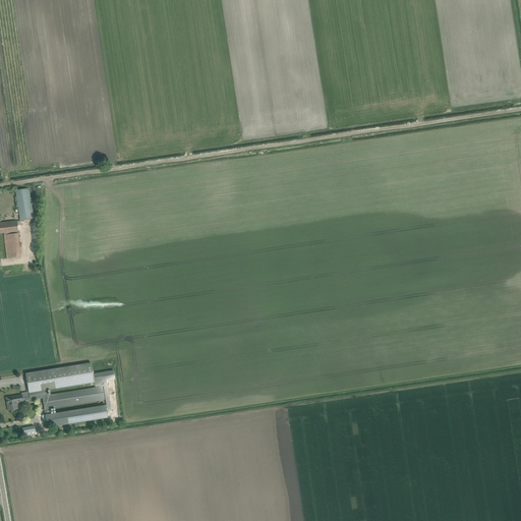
[(34,219),(33,211),(30,189),(30,188),(15,190),(19,213),(20,221),(21,221),(34,219)]
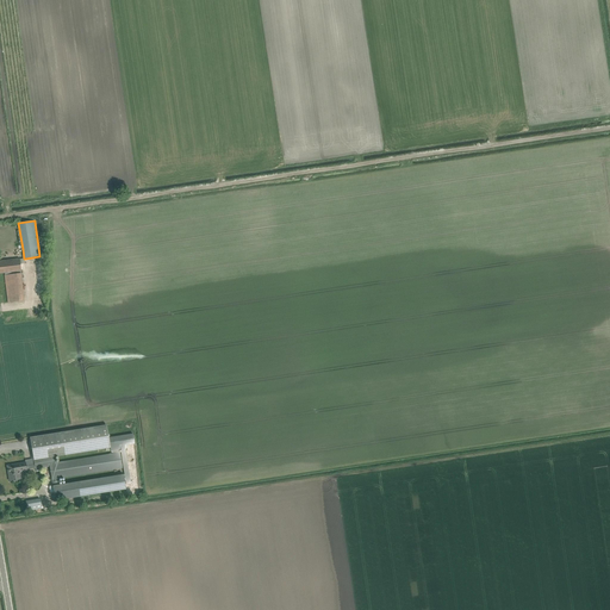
[(19,259),(0,260),(0,273),(5,273),(5,275),(22,273),(22,271),(20,263),(19,259)]
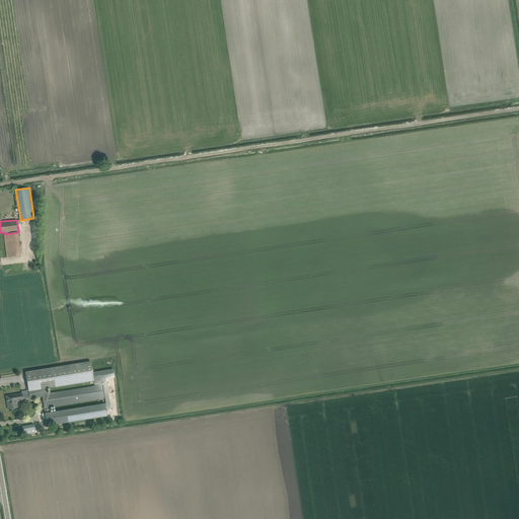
[(94,381),(94,384),(103,383),(103,384),(107,383),(106,379),(105,370),(93,372),(92,372),(93,380),(93,381),(94,381)]
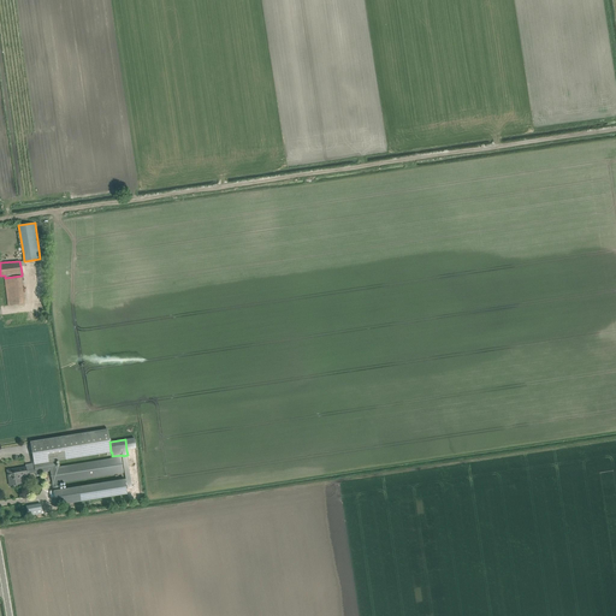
[(55,505),(61,504),(126,495),(125,486),(124,480),(59,490),(58,483),(123,473),(120,457),(57,468),(55,461),(34,465),(35,469),(35,473),(43,472),(51,471),(55,499),(55,503),(55,505)]
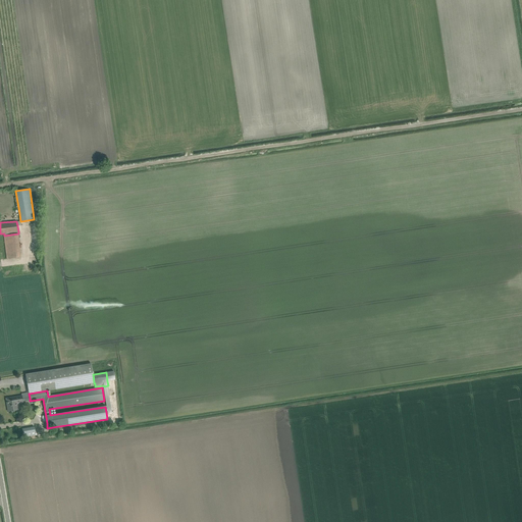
[(19,403),(23,402),(22,396),(6,399),(8,412),(20,410),(19,403)]
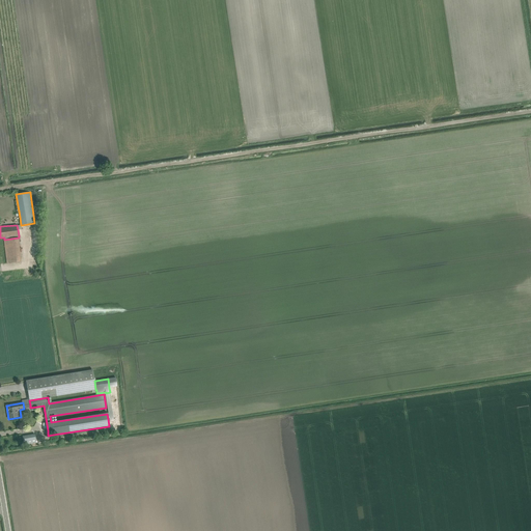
[(24,445),(36,443),(35,435),(23,437),(24,445)]
